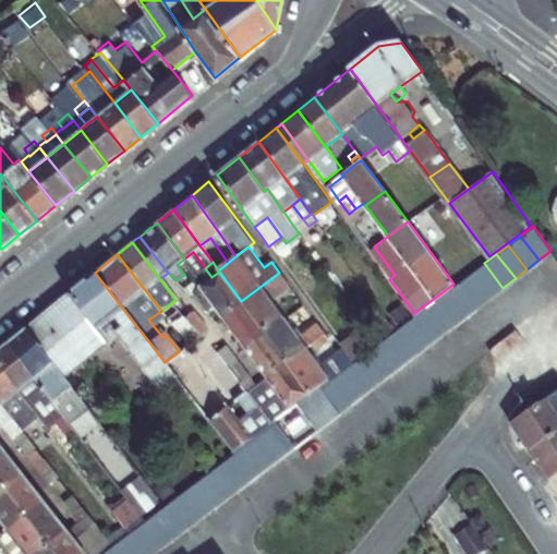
[(503,288),(484,263),(473,272),(492,297),(503,288)]
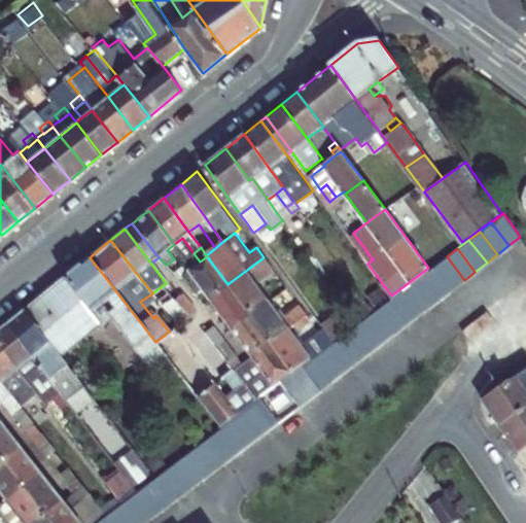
[(200,262),(188,270),(209,299),(228,284),(207,256),(200,262)]
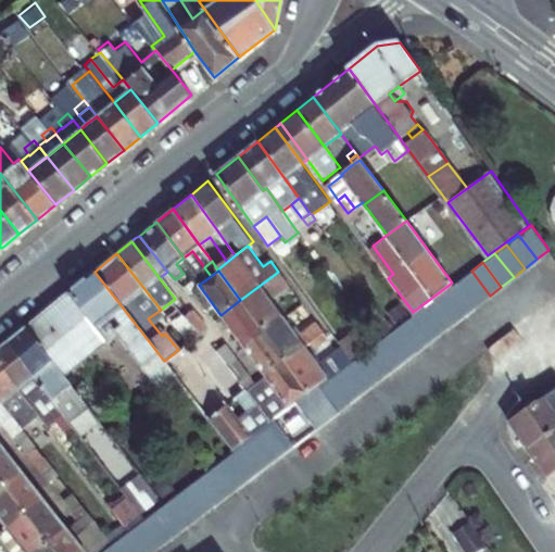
[(490,296),(471,271),(458,280),(477,304),(490,296)]
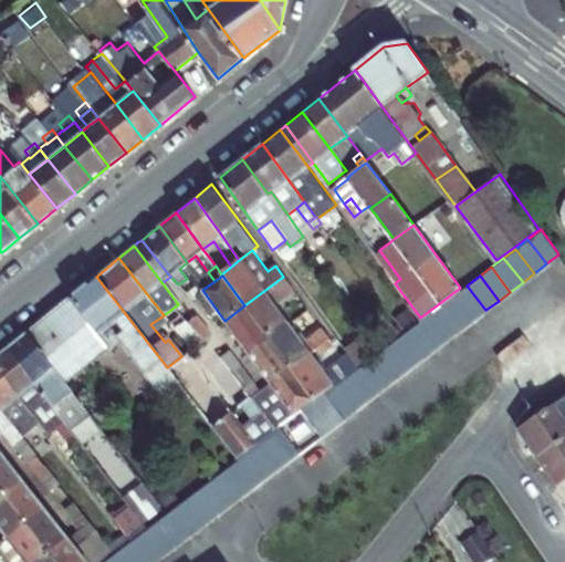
[(70,298),(108,346),(118,339),(166,397),(181,386),(167,367),(96,277),(70,298)]
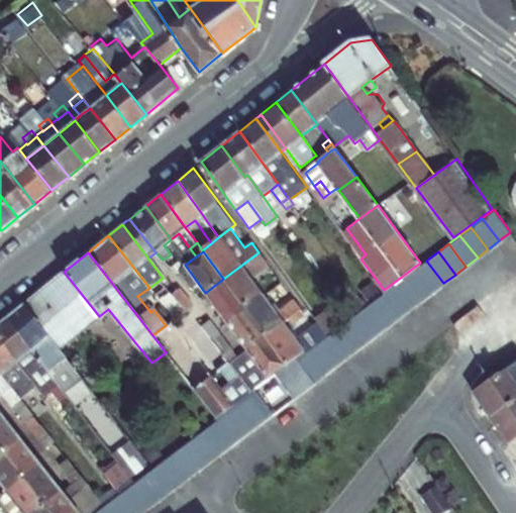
[(269,265),(259,252),(223,279),(244,308),(263,294),(251,278),(269,265)]
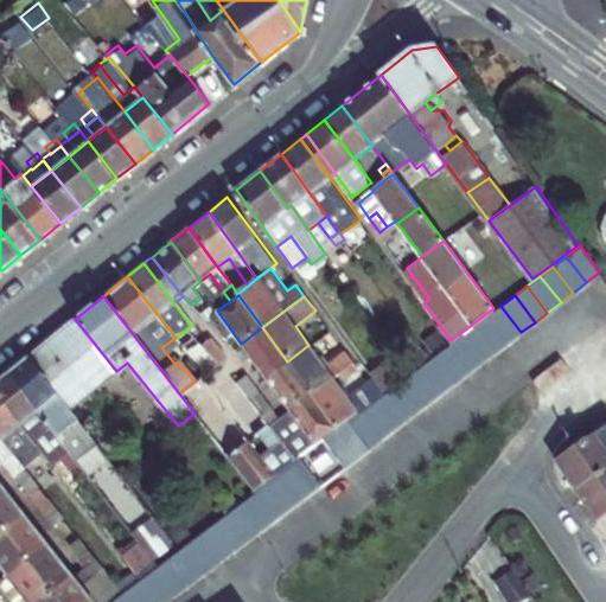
[(501,306),(486,316),(508,343),(521,332),(501,306)]
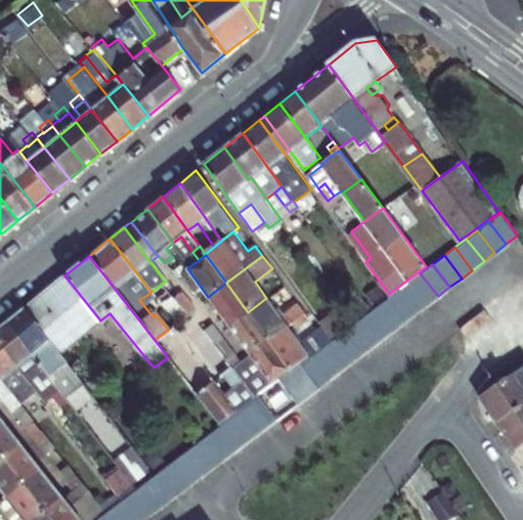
[(438,296),(420,273),(409,282),(427,305),(438,296)]
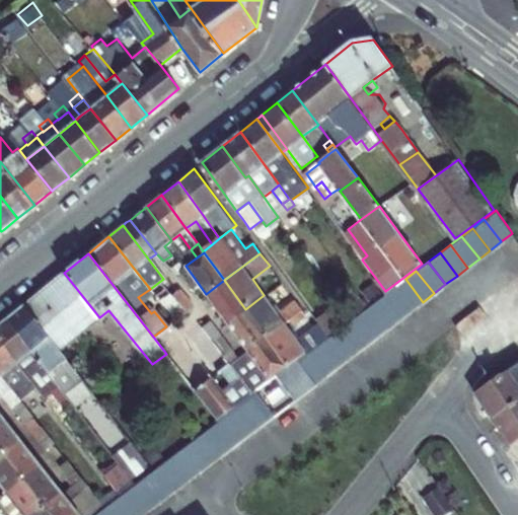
[(64,273),(24,306),(59,350),(99,317),(64,273)]
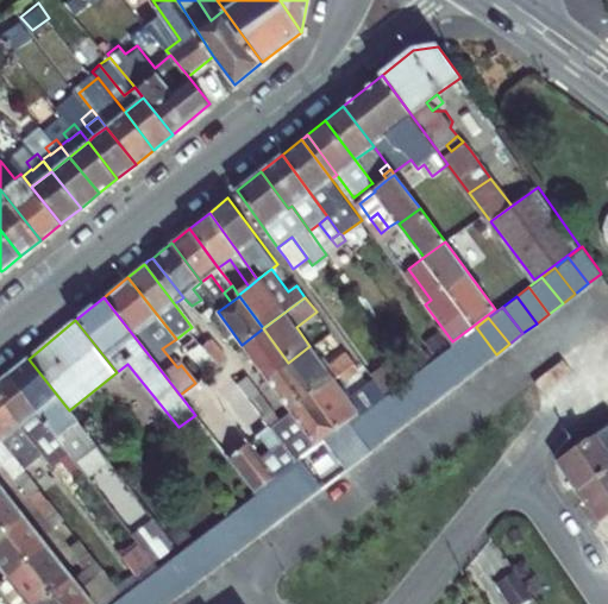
[(496,354),(476,327),(463,337),(483,364),(496,354)]
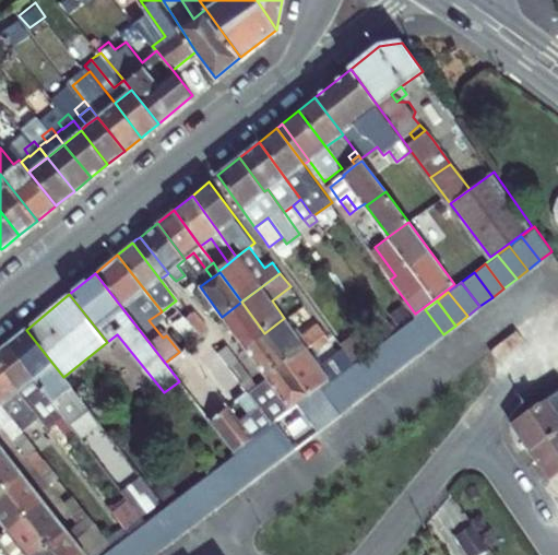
[(241,302),(222,317),(245,349),(264,333),(241,302)]
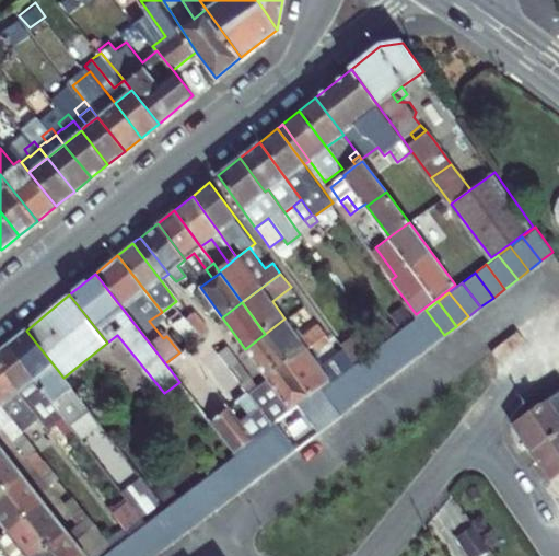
[(444,335),(426,310),(415,317),(433,344),(444,335)]
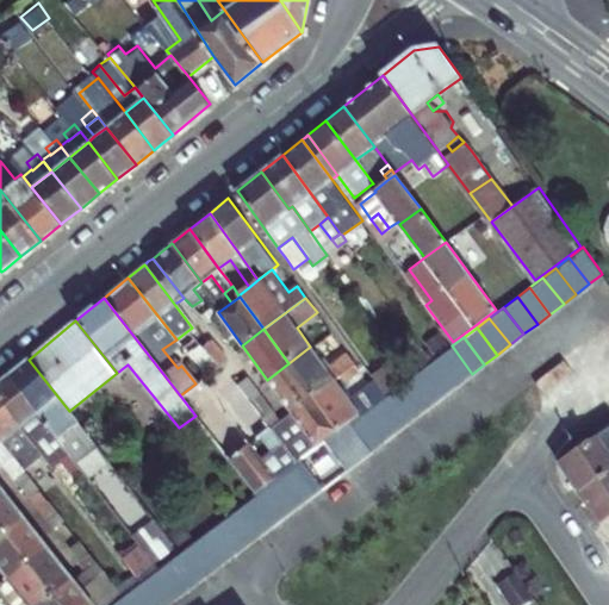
[(472,374),(452,345),(440,356),(460,384),(472,374)]
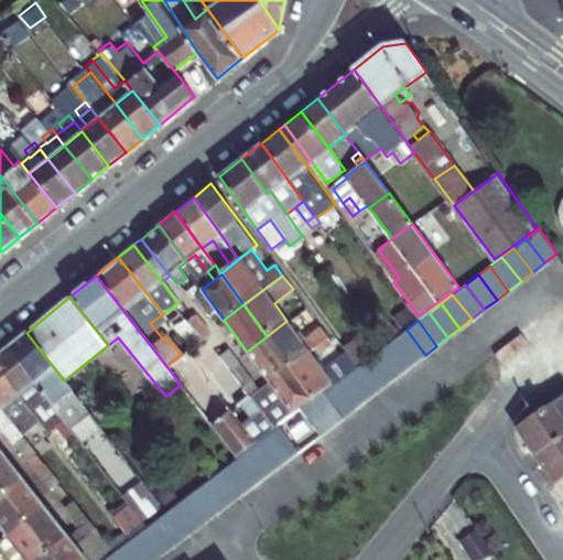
[(287,321),(267,336),(289,366),(309,351),(287,321)]
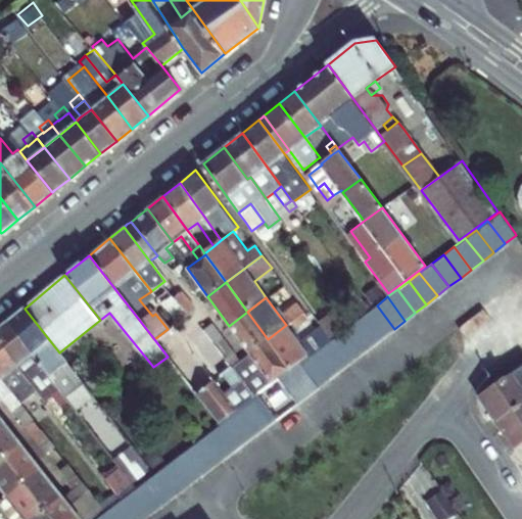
[(394,329),(377,305),(366,314),(383,336),(394,329)]
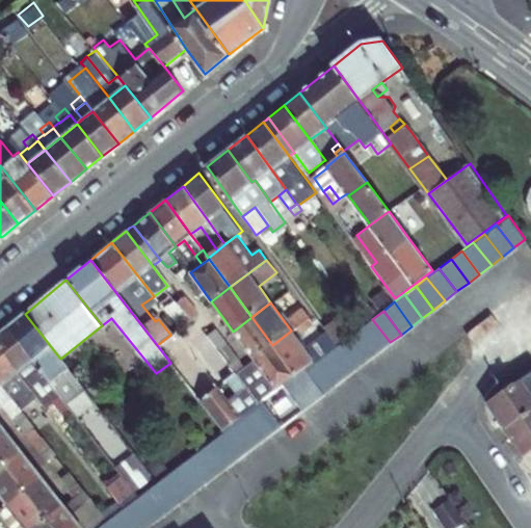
[(296,326),(309,317),(306,312),(293,322),(296,326)]
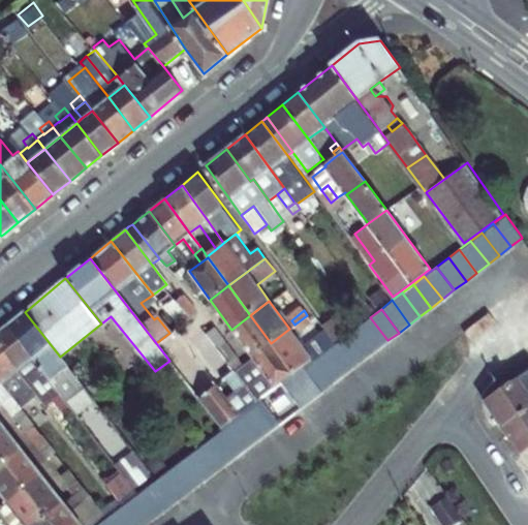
[(25,312),(7,327),(42,372),(129,483),(148,468),(100,408),(91,414),(75,395),(81,393),(63,370),(67,367),(60,357),(25,312)]
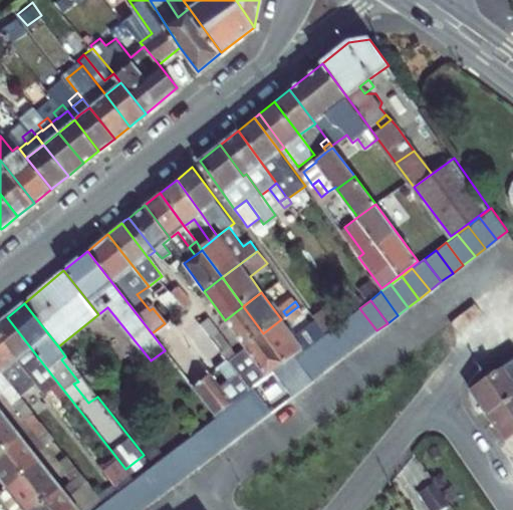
[(243,306),(225,320),(245,346),(263,333),(243,306)]
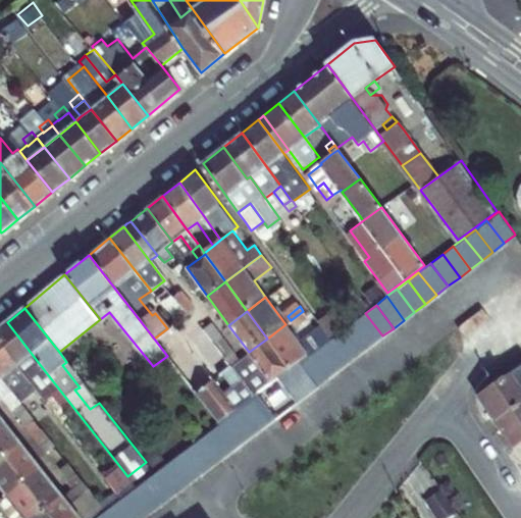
[(307,316),(303,311),(291,320),(295,325),(307,316)]
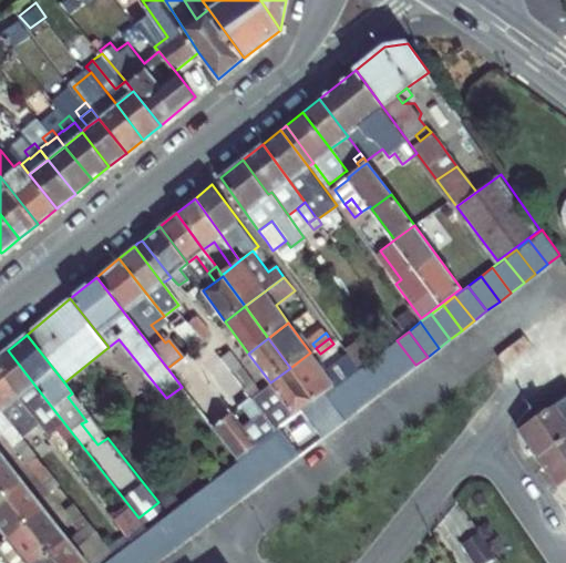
[(415,365),(397,340),(384,349),(403,375),(415,365)]
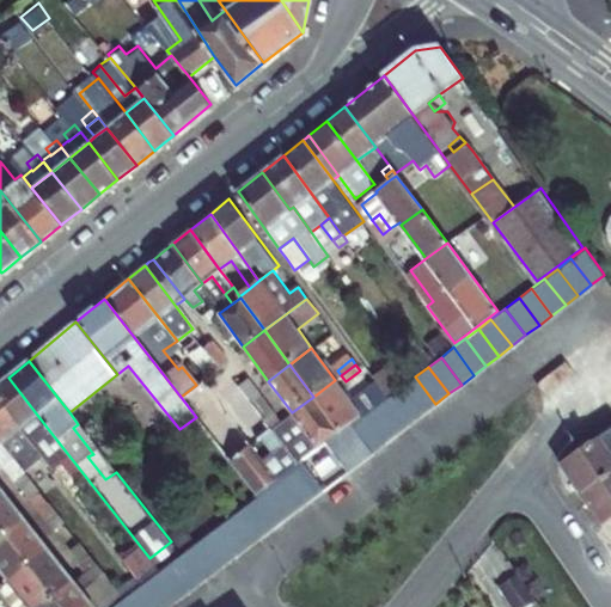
[(415,376),(403,386),(423,414),(435,404),(415,376)]
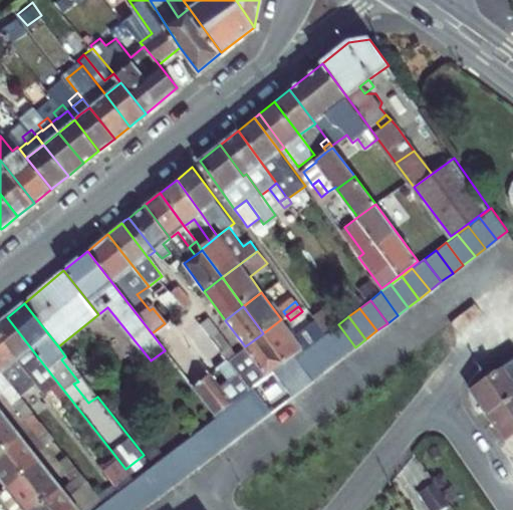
[(41,361),(7,317),(0,322),(0,338),(33,380),(39,376),(33,367),(41,361)]
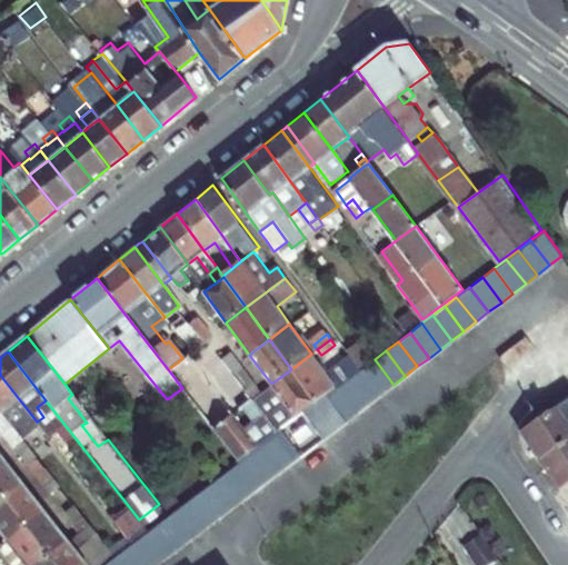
[(221,360),(229,370),(239,362),(231,352),(221,360)]
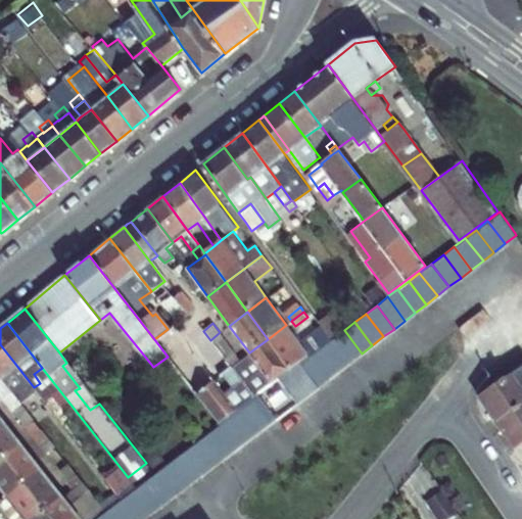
[(203,331),(198,325),(189,333),(200,347),(210,340),(203,331)]
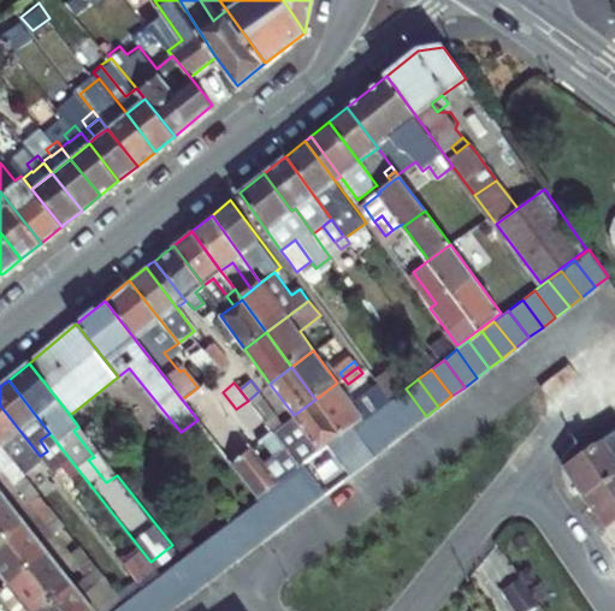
[(353,403),(337,383),(315,399),(341,434),(383,402),(372,390),(353,403)]
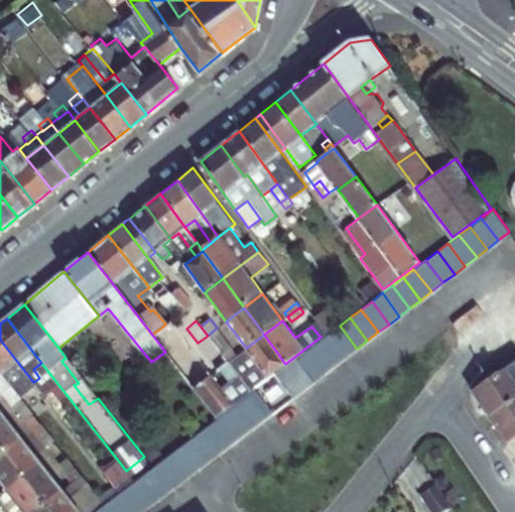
[(189,349),(169,323),(165,325),(152,335),(165,352),(173,361),(189,349)]
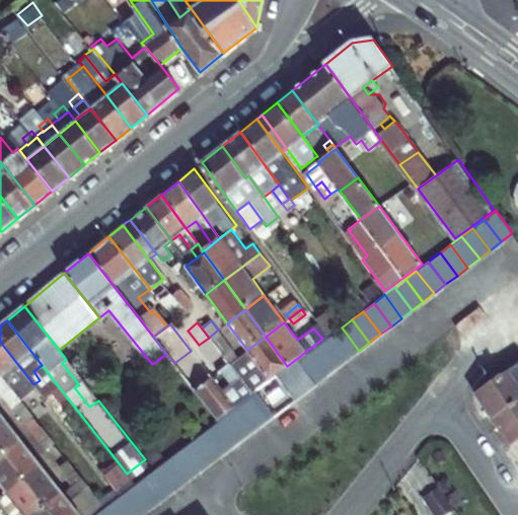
[(359,351),(342,327),(330,336),(348,359),(359,351)]
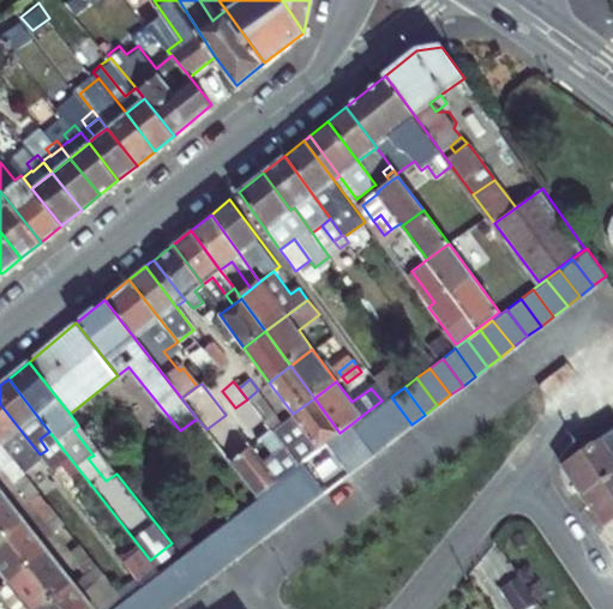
[(247,399),(266,423),(277,415),(258,390),(247,399)]
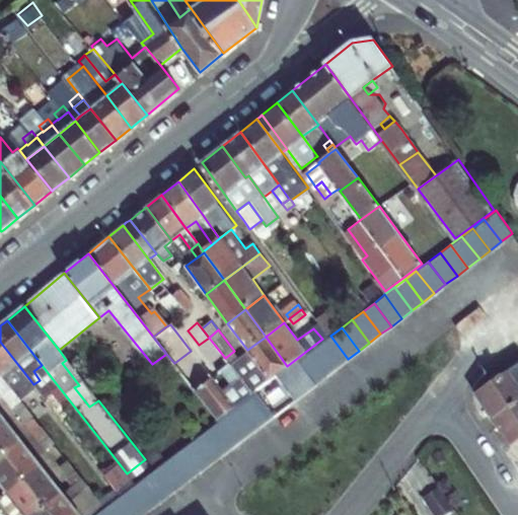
[(348,359),(330,336),(319,344),(338,367),(348,359)]
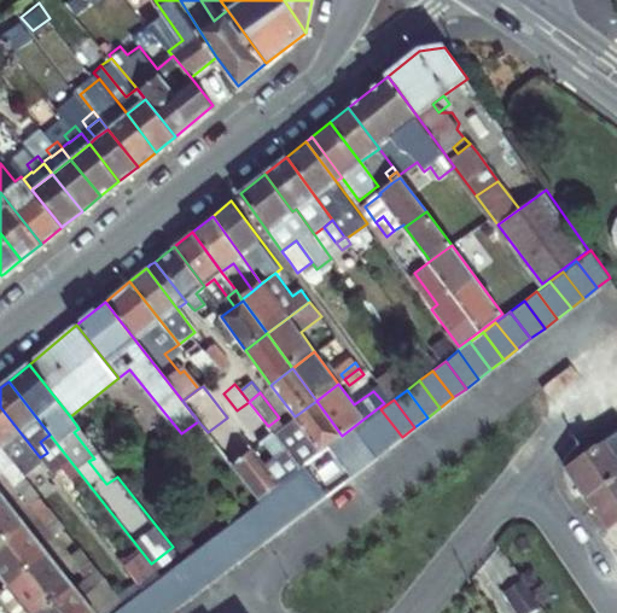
[(285,449),(300,467),(342,436),(316,401),(295,416),(273,433),(285,449)]
